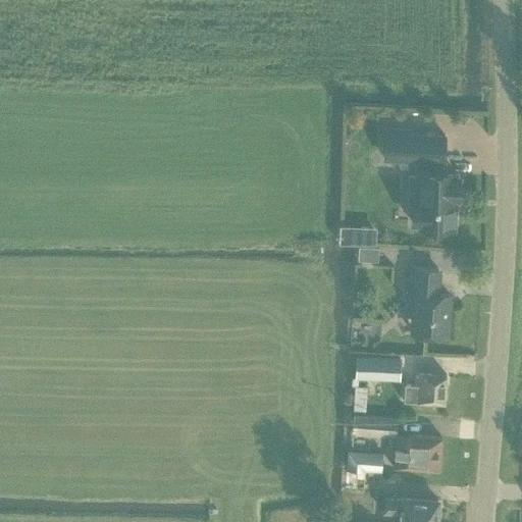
[(407,129),(384,128),(384,159),(416,160),(416,172),(409,172),(408,203),(413,203),(412,222),(418,222),(418,225),(454,226),(455,197),(459,197),(459,176),(455,176),(455,173),(441,173),(441,161),(444,161),(444,135),(407,134),(407,129)]
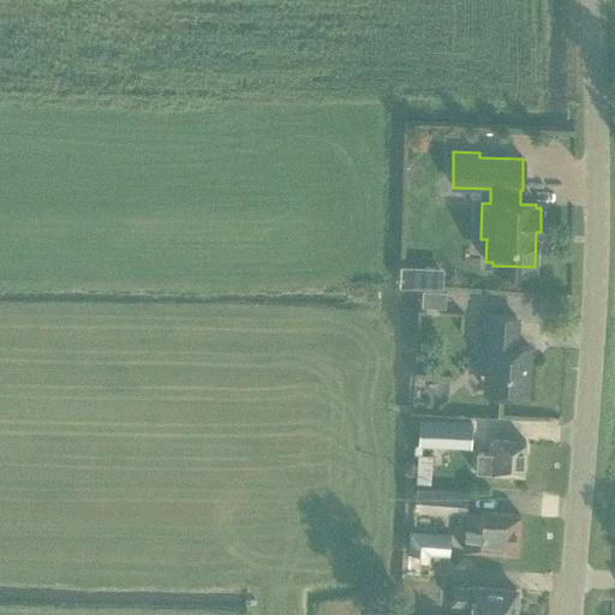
[(476,303),(476,287),(449,287),(451,303),(476,303)]
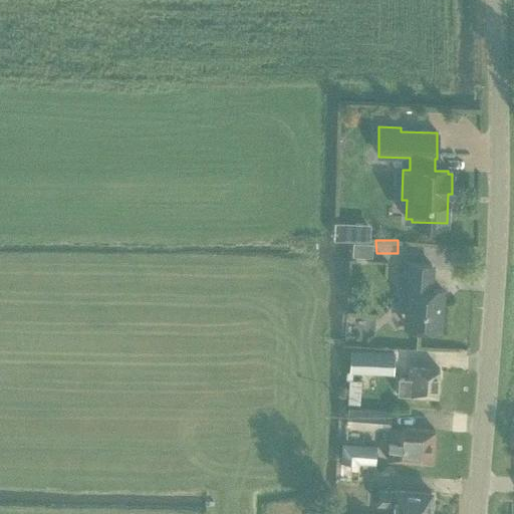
[(373,244),(353,243),(352,257),(372,258),(373,244)]
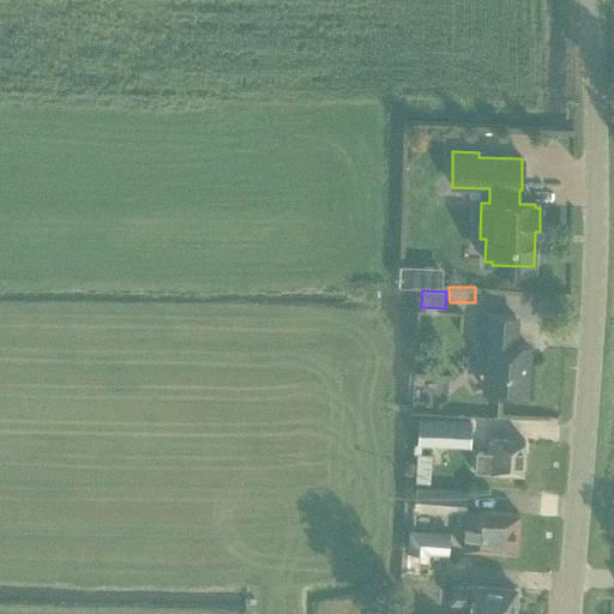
[(479,387),(477,390),(525,393),(525,390),(529,387),(529,375),(527,372),(528,345),(512,344),(515,315),(481,313),(480,341),(485,341),(481,389),(479,387)]
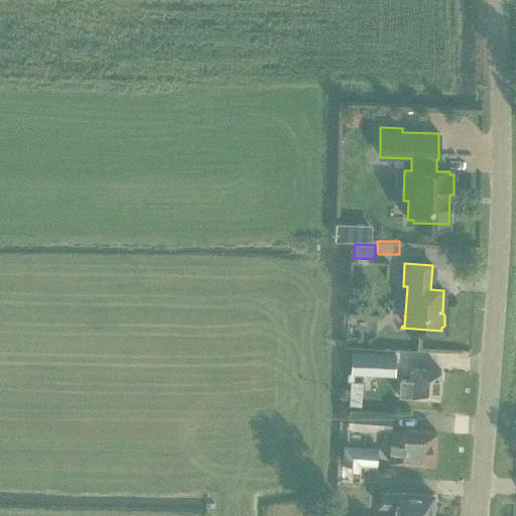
[(350,404),(362,405),(363,382),(353,382),(354,374),(396,377),(396,355),(353,353),(352,373),(348,373),(348,381),(351,382),(350,404)]
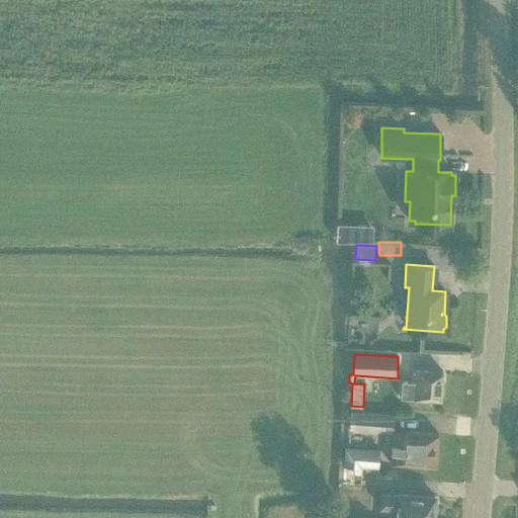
[(440,401),(442,372),(412,370),(411,382),(401,382),(400,399),(412,400),(413,399),(440,401)]
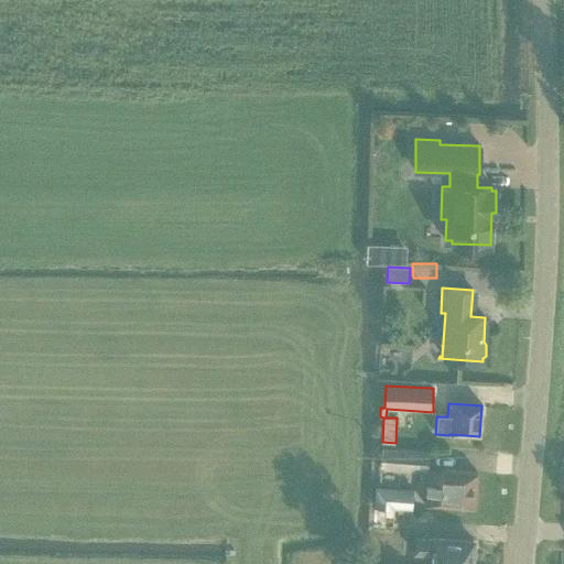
[(425,480),(425,485),(423,506),(440,507),(440,506),(474,509),(477,474),(442,472),(442,474),(427,473),(429,453),(381,449),(379,468),(418,472),(418,477),(425,480)]
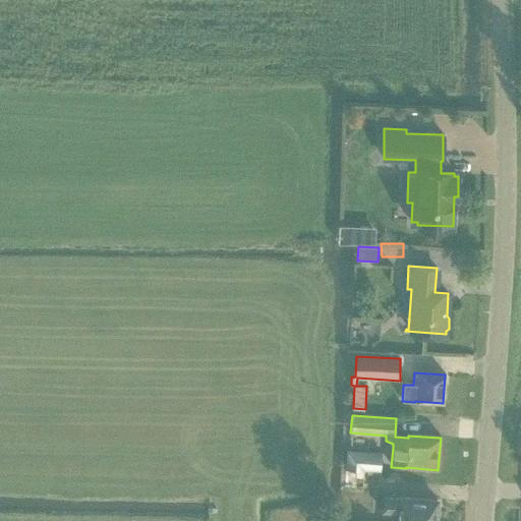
[(346,447),(345,477),(344,486),(363,487),(364,469),(382,470),(383,449),(346,447)]
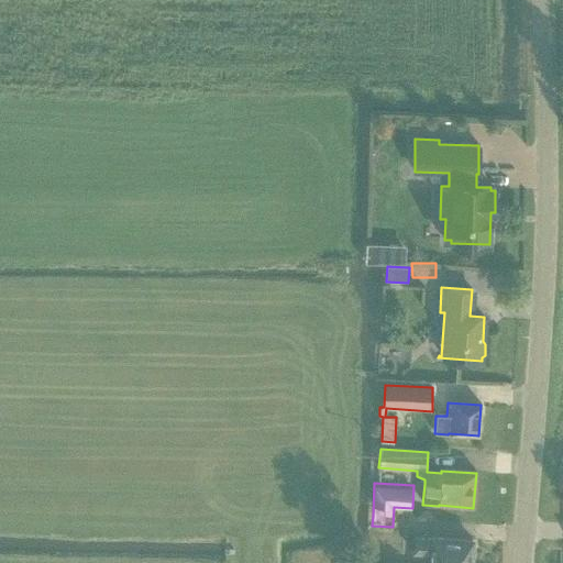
[(470,562),(472,540),(431,537),(431,538),(414,537),(411,553),(430,555),(428,562),(470,562)]
